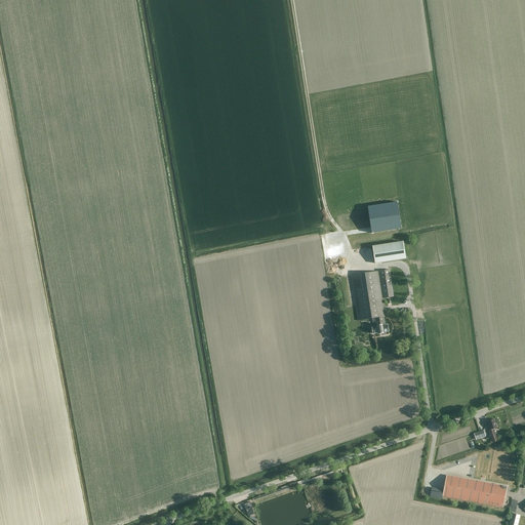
[(397,203),(368,207),(371,233),(401,228),(397,203)]
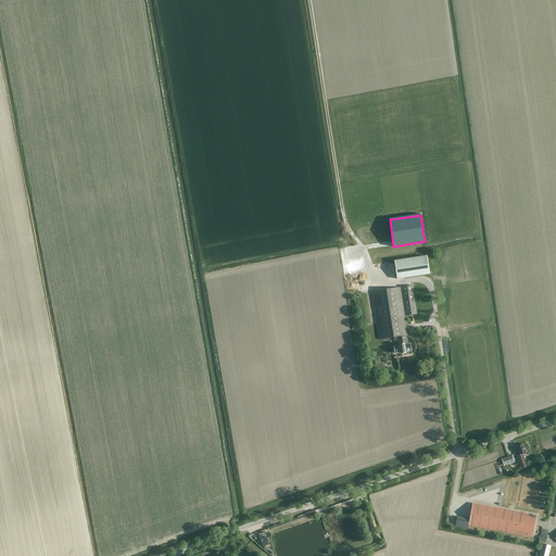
[(348,274),(355,273),(349,250),(342,252),(348,274)]
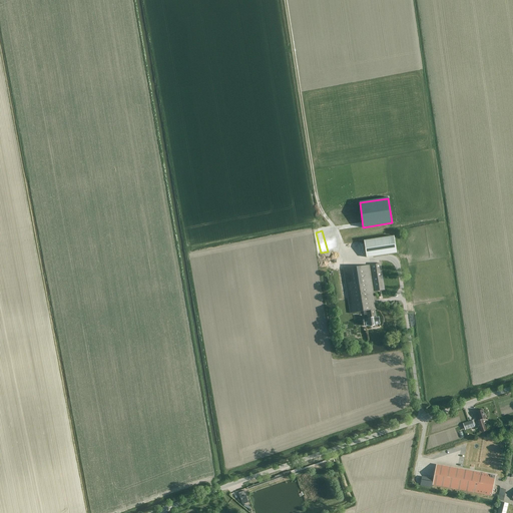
[(364,240),(367,258),(397,252),(394,235),(364,240)]
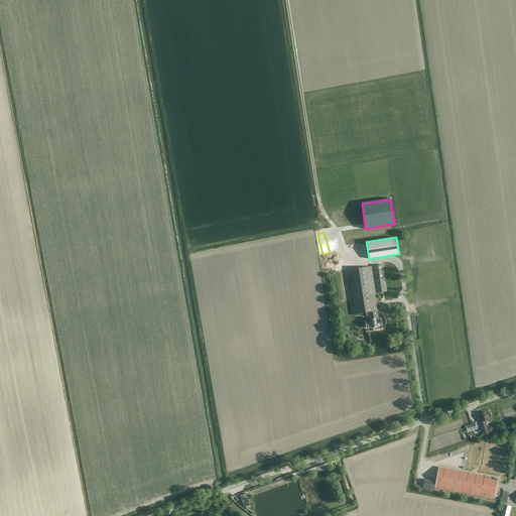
[(379,319),(377,311),(379,311),(377,293),(387,291),(387,290),(383,265),(345,270),(352,315),(366,312),(366,316),(369,316),(370,320),(366,321),(367,328),(372,328),(377,327),(382,326),(381,319),(379,319)]
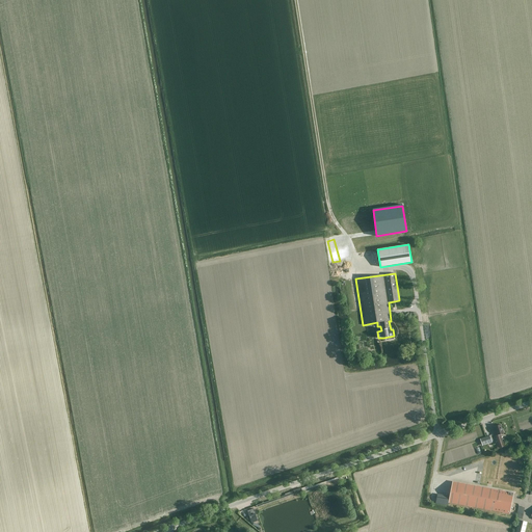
[(498,449),(504,447),(500,434),(504,433),(501,424),(495,427),(496,431),(495,431),(496,435),(498,442),(496,442),(498,449)]
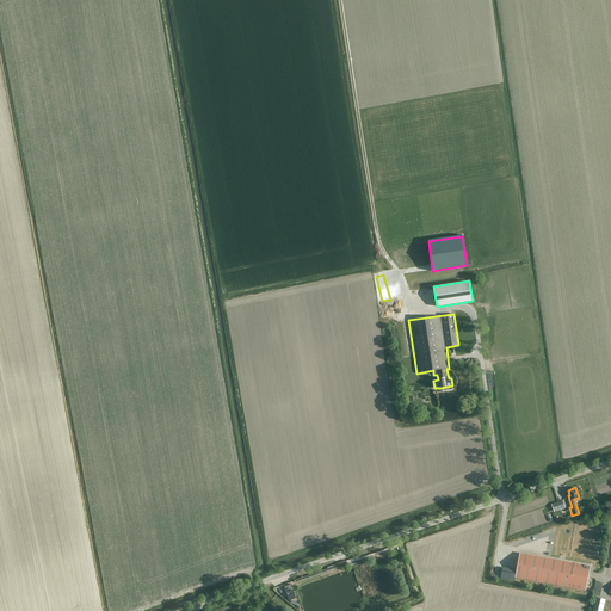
[(566,507),(563,501),(551,505),(554,512),(566,507)]
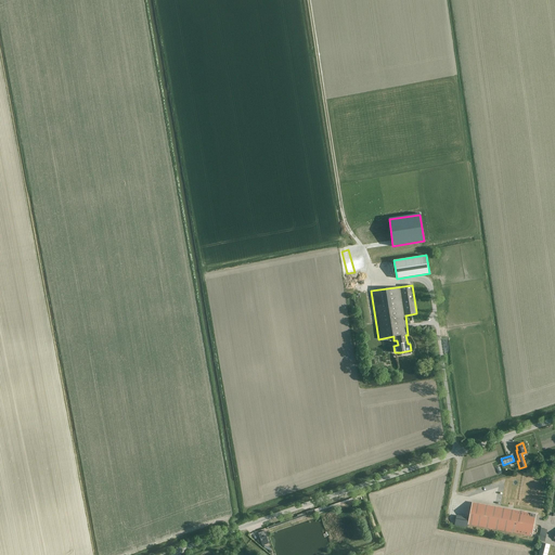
[(532,537),(537,514),(472,503),(468,525),(532,537)]
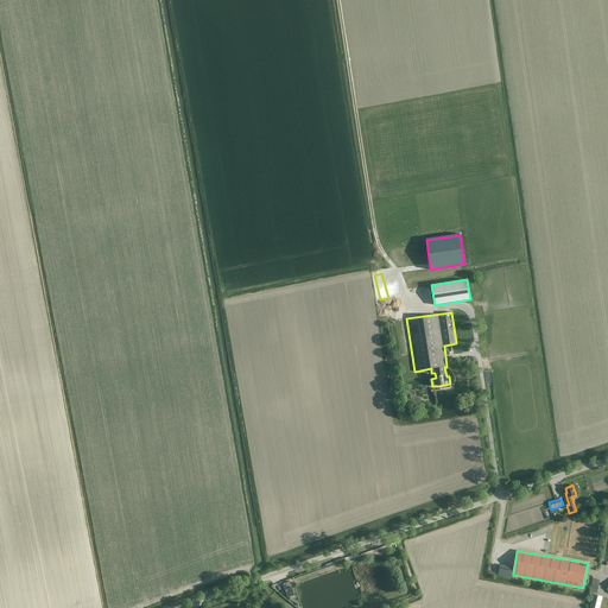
[(335,561),(325,564),(325,565),(327,568),(340,563),(340,564),(343,563),(343,562),(354,558),(353,557),(353,555),(344,558),(344,557),(335,561)]
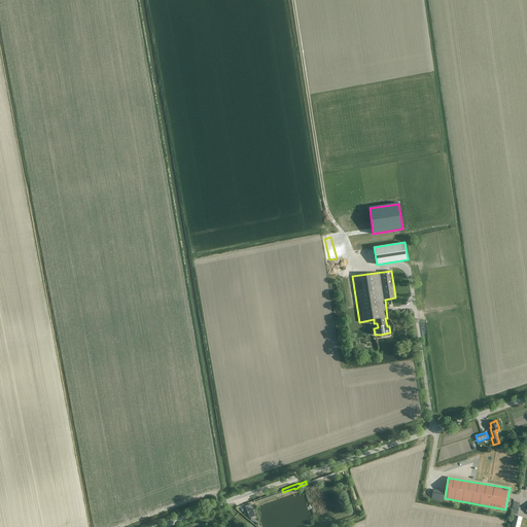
[(446,492),(433,490),(431,498),(444,500),(446,492)]
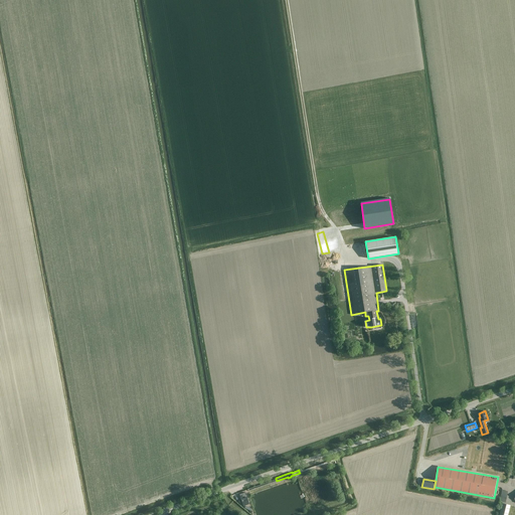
[(245,492),(239,494),(243,506),(249,504),(245,492)]
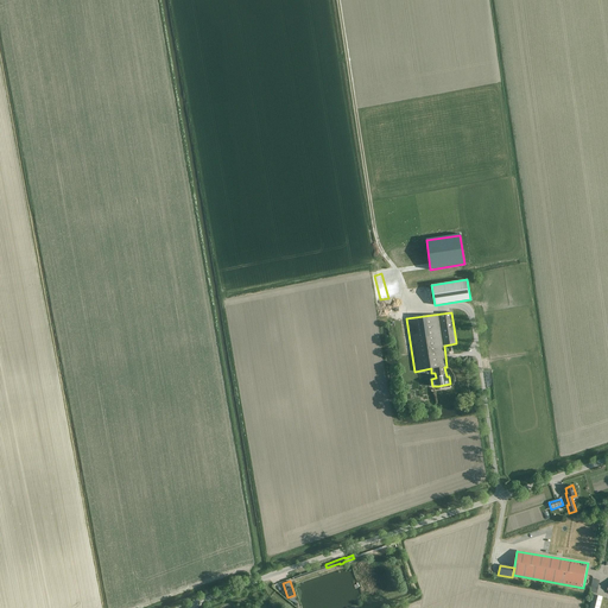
[(599,607),(602,597),(593,595),(589,607),(599,607)]
